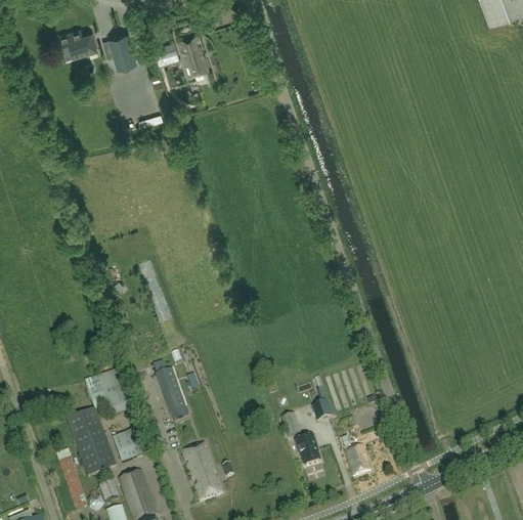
[(479,0),(488,23),(522,8),(522,0),(479,0)]
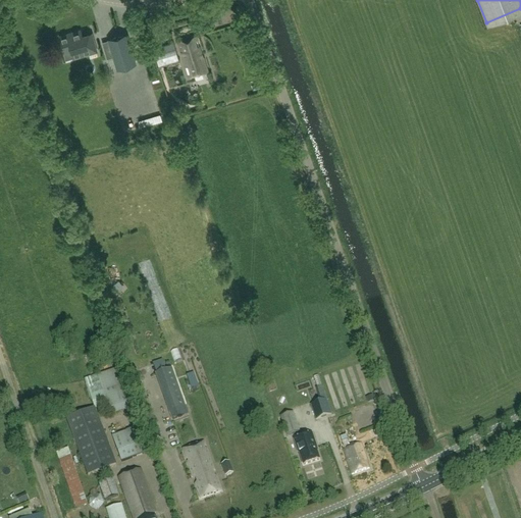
[(72,53),(96,47),(92,36),(90,37),(88,31),(82,33),(80,27),(59,34),(63,48),(70,46),(72,53)]
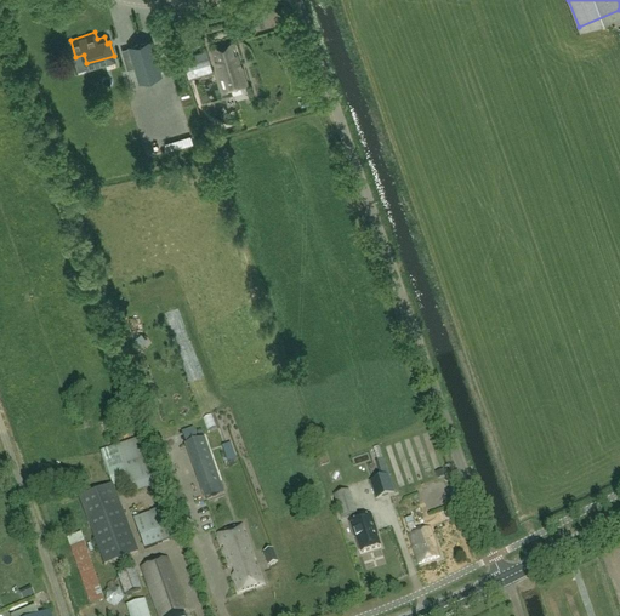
[(130,43),(140,73),(158,67),(149,38),(130,43)]
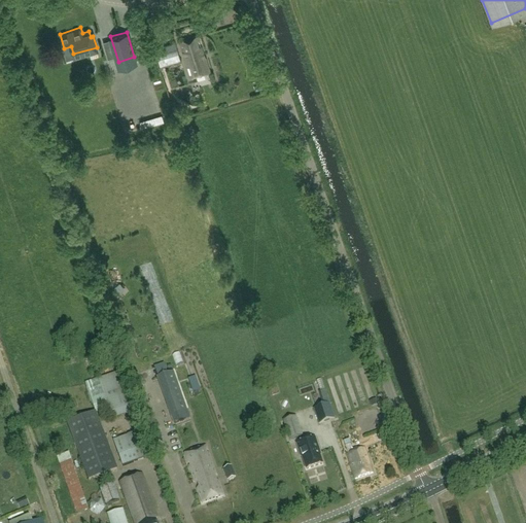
[(197,34),(179,39),(190,74),(208,69),(203,51),(197,34)]
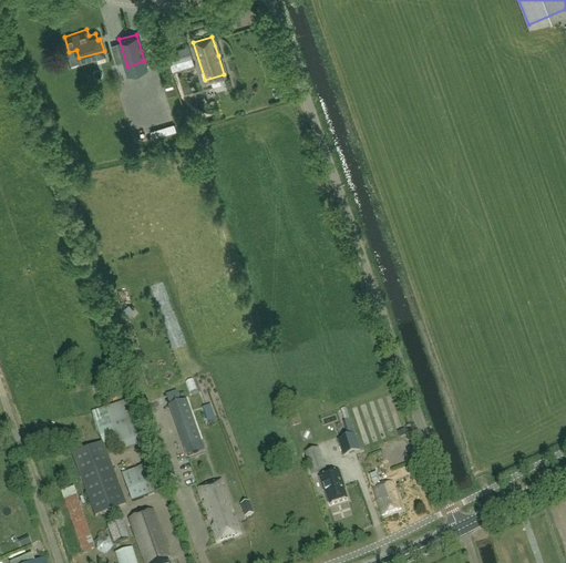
[(166,50),(171,63),(174,62),(192,58),(187,43),(166,50)]
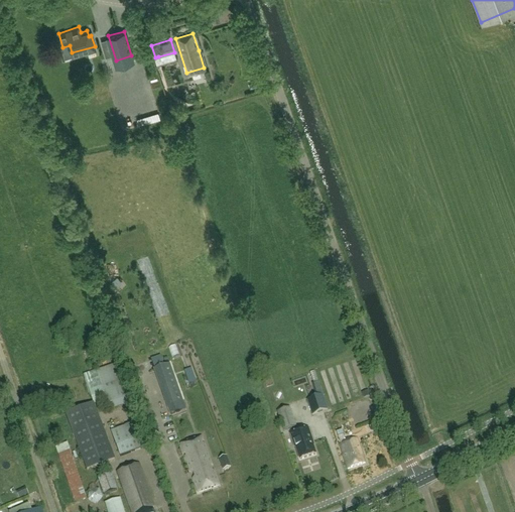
[(132,74),(137,88),(148,85),(143,70),(132,74)]
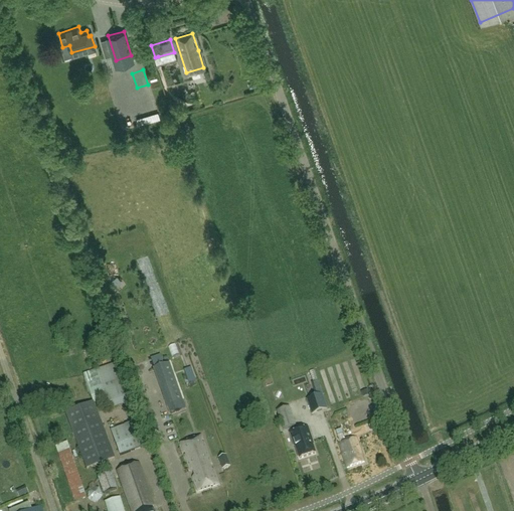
[(177,399),(177,400),(182,398),(169,359),(154,364),(160,383),(170,380),(176,399),(177,399)]
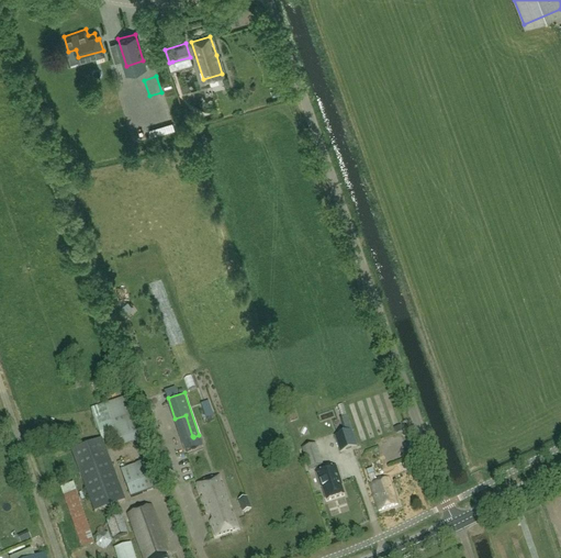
[(90,405),(99,432),(113,427),(120,443),(142,436),(126,393),(90,405)]
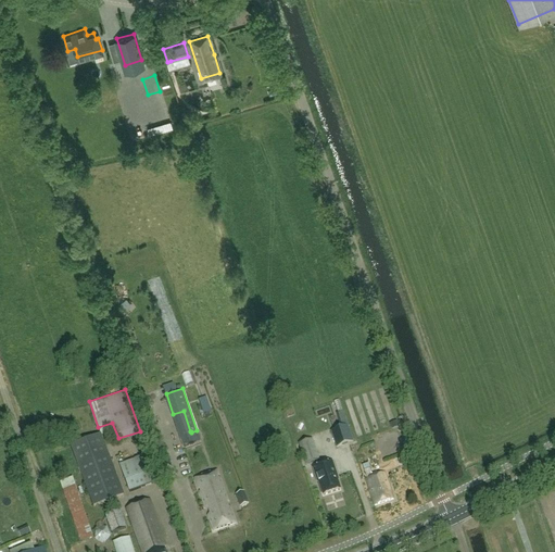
[(353,438),(347,422),(329,427),(335,444),(353,438)]
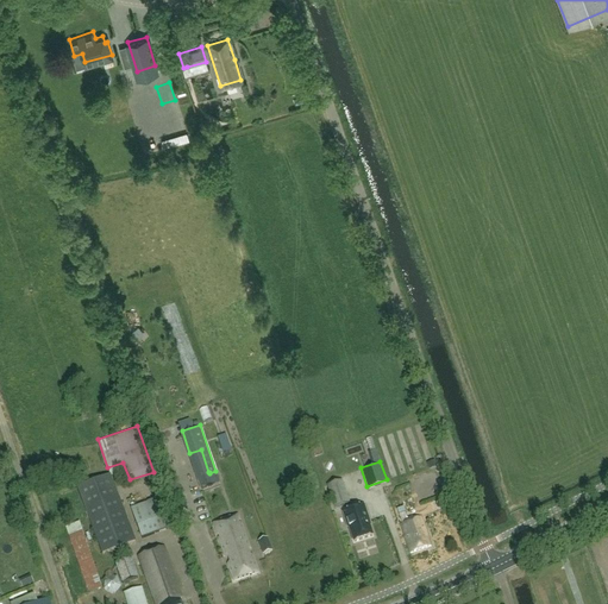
[(348,477),(353,474),(350,464),(344,466),(348,477)]
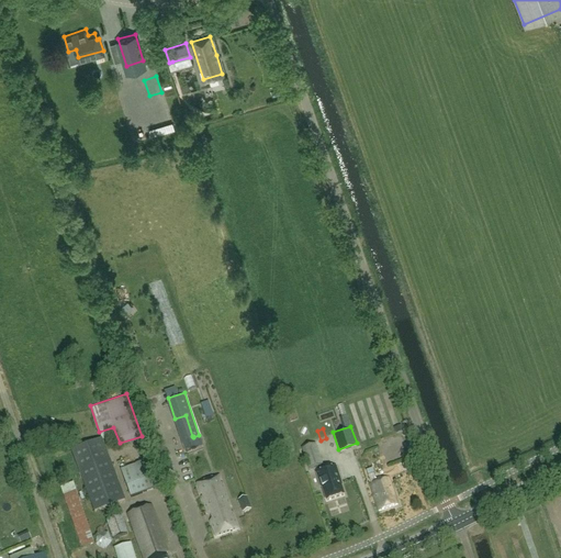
[(93,509),(125,498),(101,436),(70,447),(93,509)]
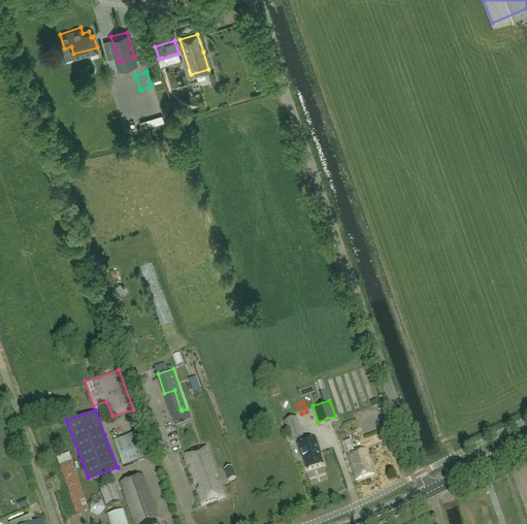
[(182,410),(180,410),(171,414),(174,421),(184,417),(182,411),(182,410)]
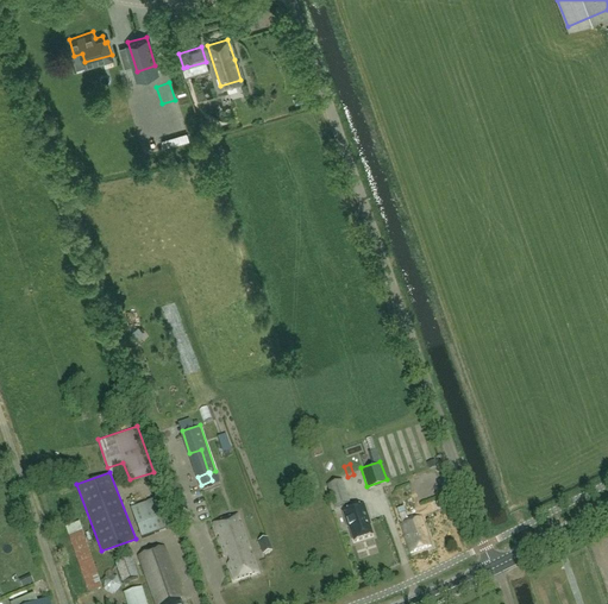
[(333,504),(349,499),(342,477),(326,482),(333,504)]
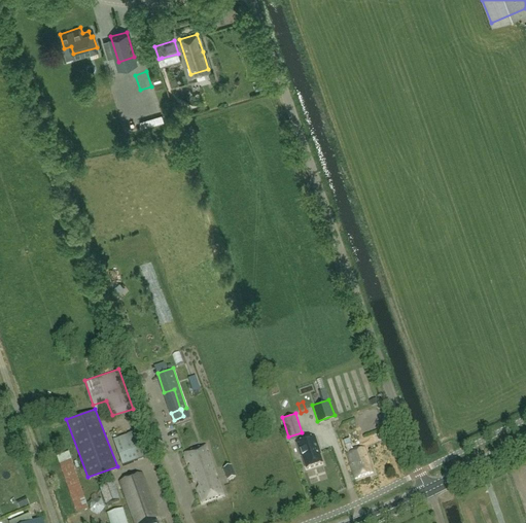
[(362,440),(381,432),(379,425),(359,432),(362,440)]
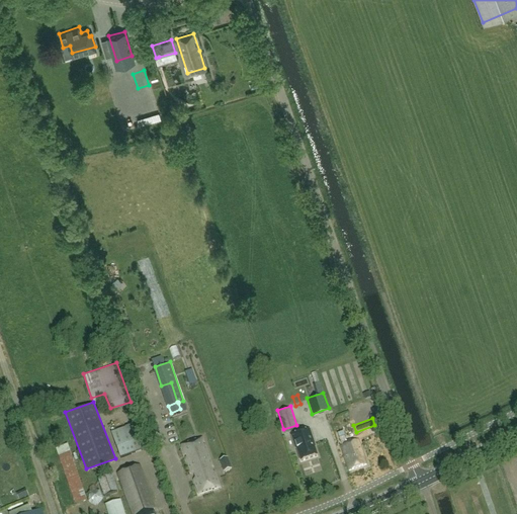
[(110,430),(119,455),(142,448),(132,423),(110,430)]
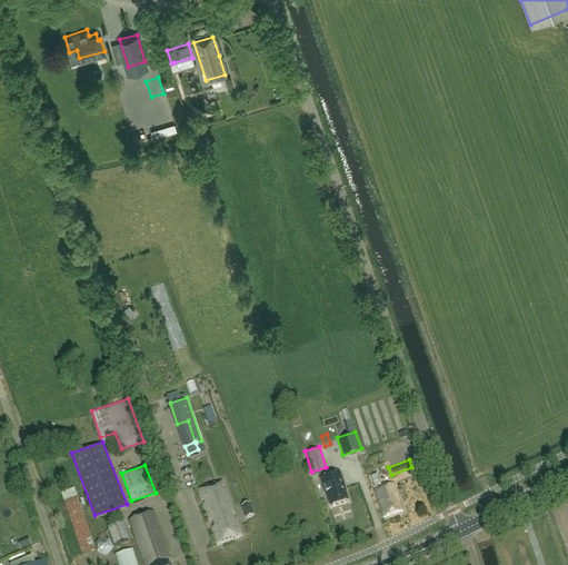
[(326,489),(330,503),(347,498),(342,484),(344,483),(339,469),(320,476),(325,491),(326,489)]
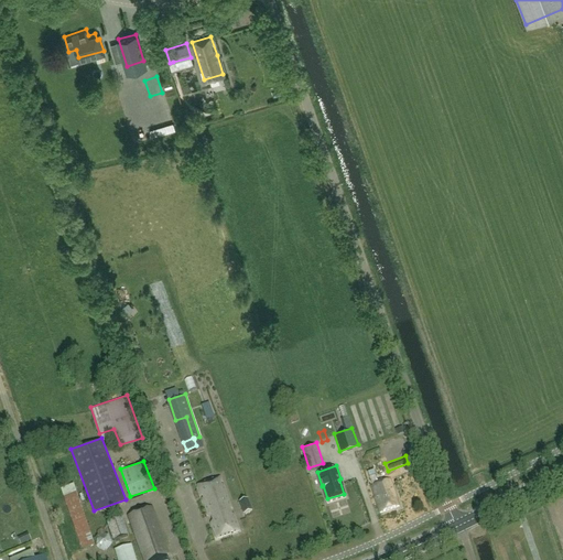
[(219,474),(197,482),(201,493),(203,492),(204,494),(202,494),(208,512),(212,512),(213,517),(210,518),(216,534),(238,527),(231,510),(230,510),(228,506),(230,505),(222,481),(220,481),(219,480),(220,478),(220,477),(219,474)]
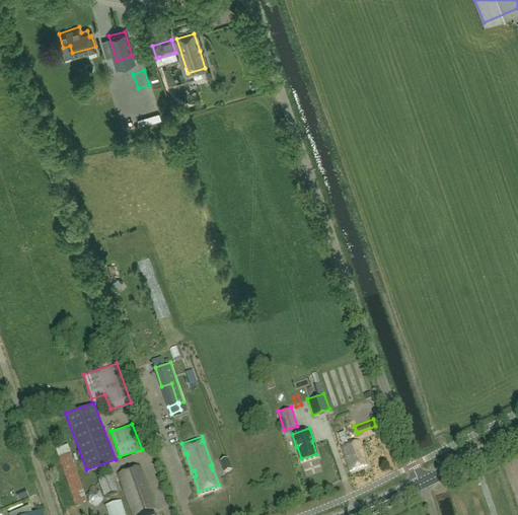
[(359,439),(341,444),(348,468),(366,462),(359,439)]
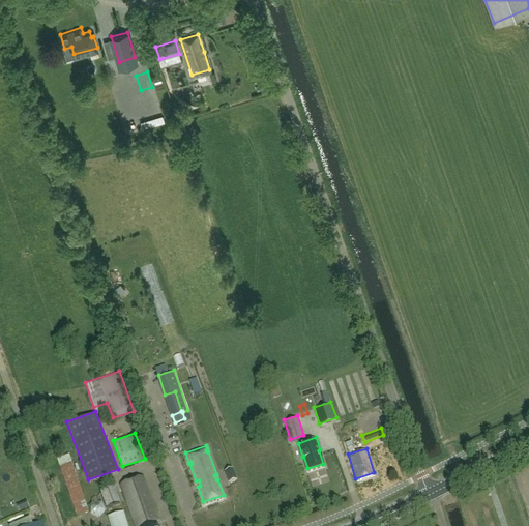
[(77,513),(87,509),(67,453),(57,457),(77,513)]
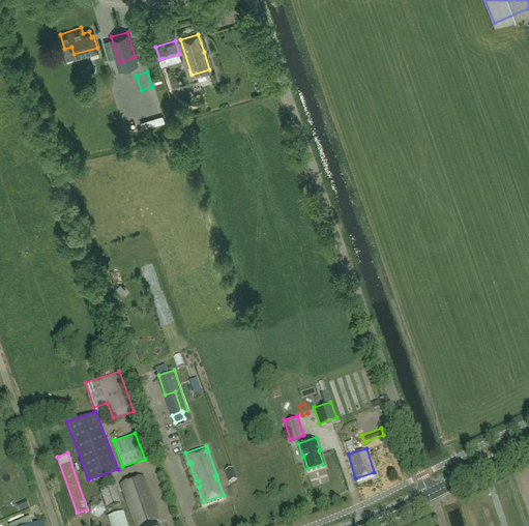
[(227,473),(234,471),(232,465),(225,467),(227,473)]
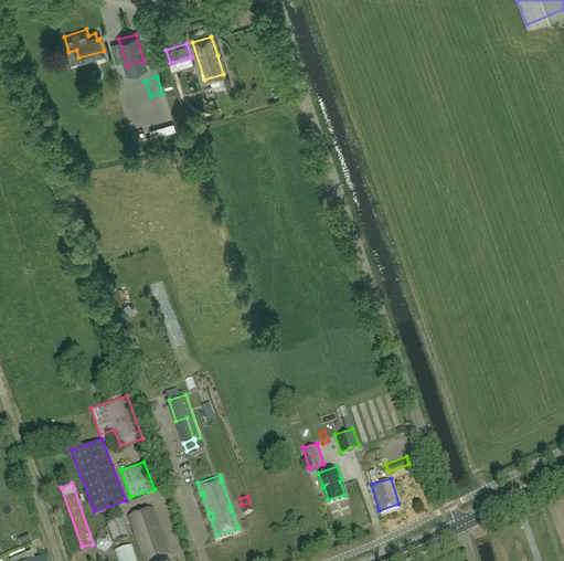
[(252,508),(249,503),(242,505),(244,511),(252,508)]
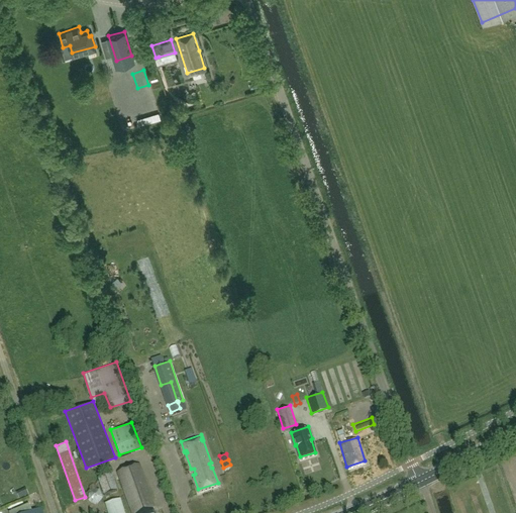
[(131,512),(153,512),(151,507),(155,506),(139,463),(116,470),(131,512)]
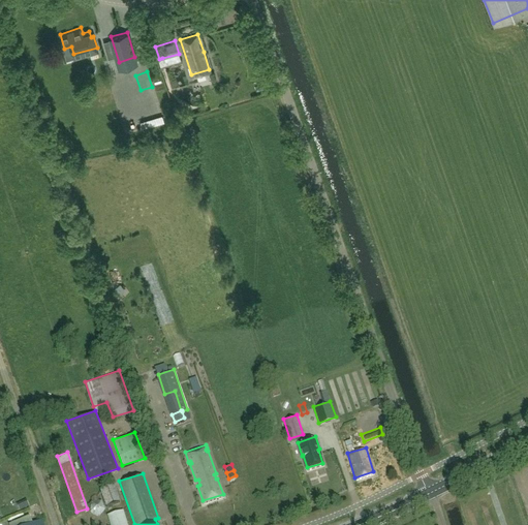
[(100,489),(105,504),(120,500),(115,485),(100,489)]
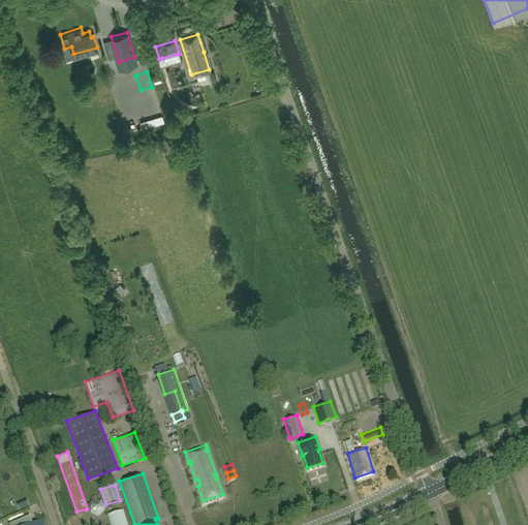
[(91,495),(91,499),(88,508),(97,514),(104,506),(100,498),(98,498),(97,494),(91,495)]
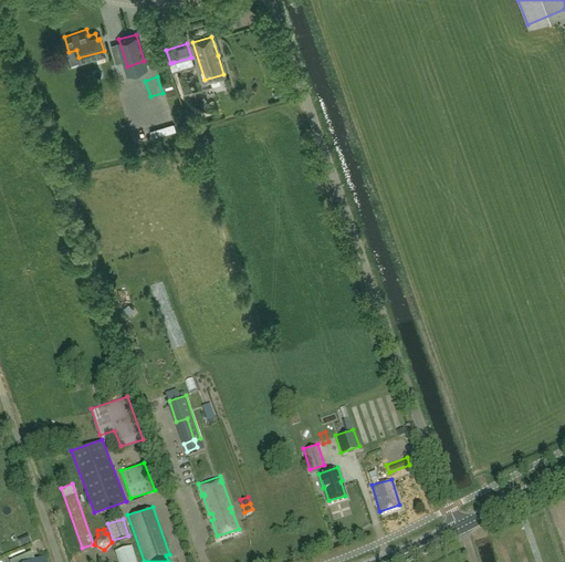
[(136,561),(132,543),(114,549),(117,561),(136,561)]
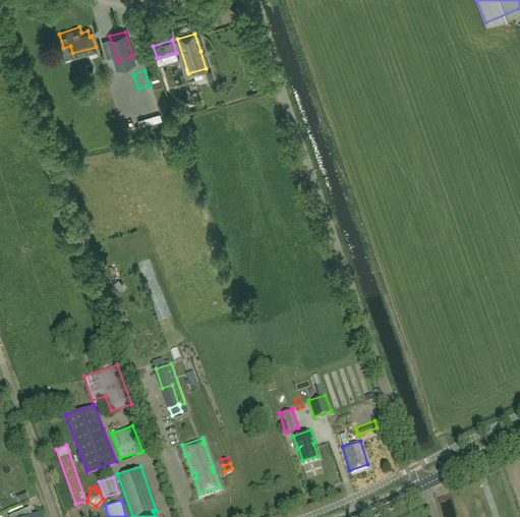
[(43,516),(40,510),(32,513),(27,506),(8,514),(9,516),(43,516)]
